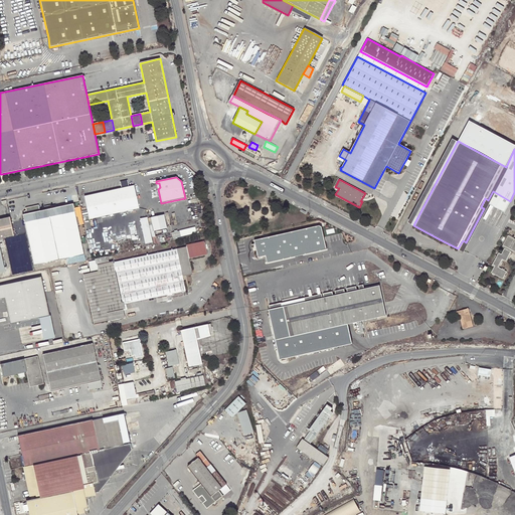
[(134,183),(84,194),(90,217),(140,207),(134,183)]
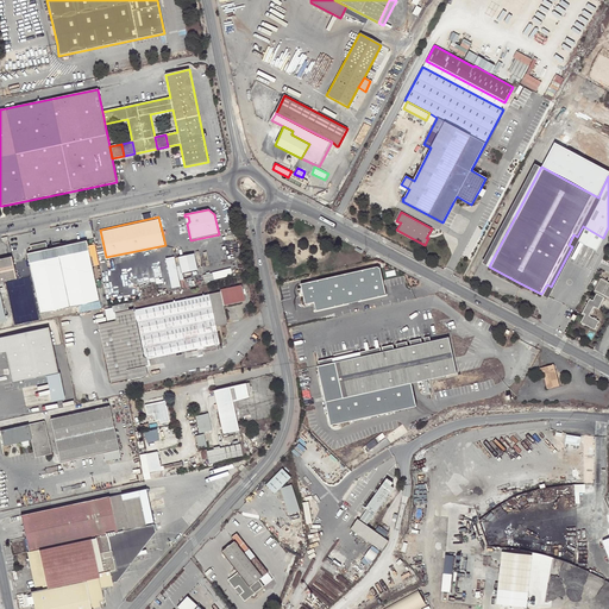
[(597,251),(603,238),(583,226),(577,237),(576,239),(597,251)]
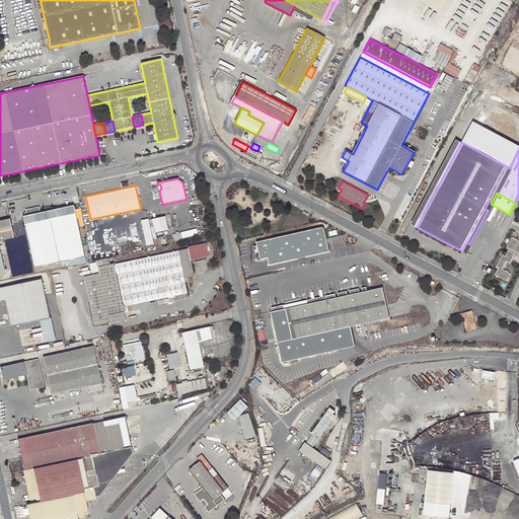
[(84,256),(73,206),(51,210),(45,212),(22,216),(33,268),(66,261),(84,256)]
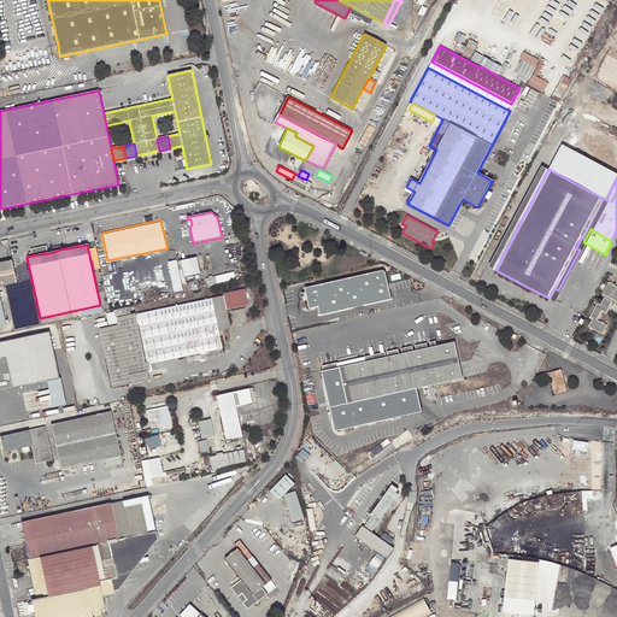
[(200,271),(197,256),(181,258),(184,275),(200,271)]
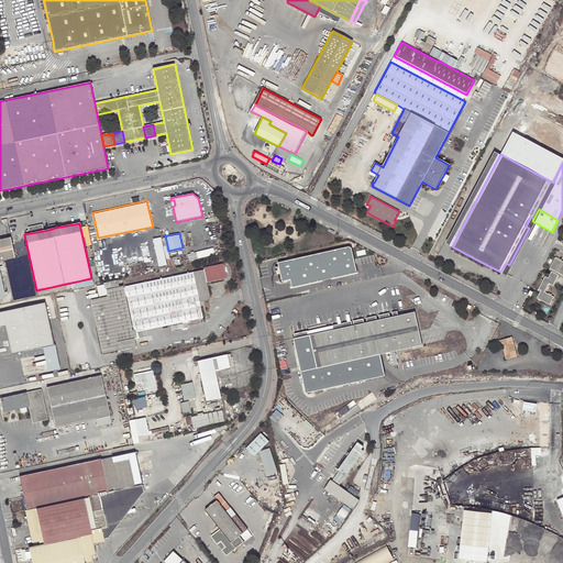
[(161,265),(168,264),(163,236),(155,238),(161,265)]
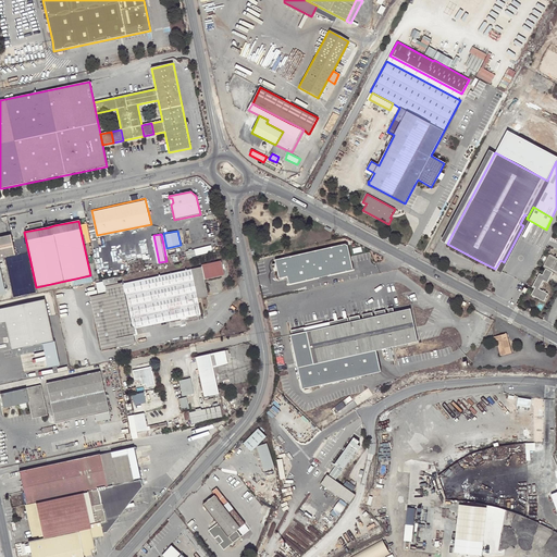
[(0,295),(5,294),(0,269),(0,257),(1,257),(1,258),(15,256),(11,235),(0,237),(0,295)]
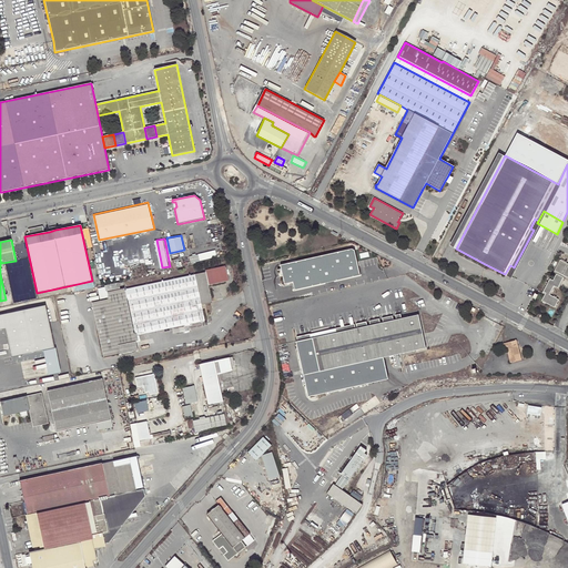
[(356,246),(281,263),(284,282),(294,280),(296,288),(363,274),(356,246)]
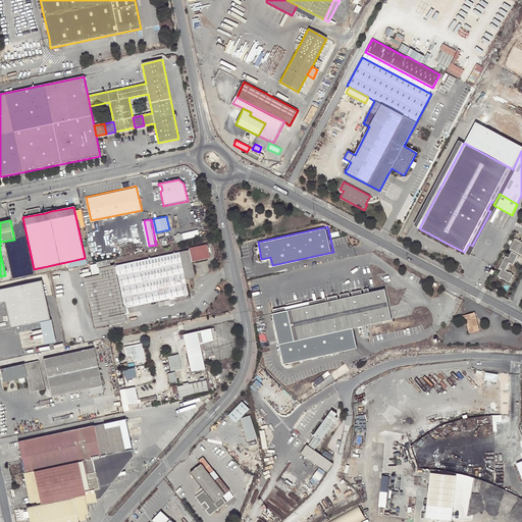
[(175,235),(176,240),(200,236),(200,230),(175,235)]
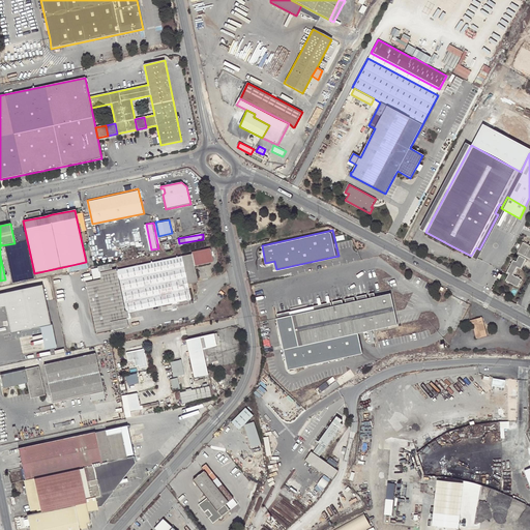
[(529,245),(523,242),(518,252),(529,257),(529,245)]
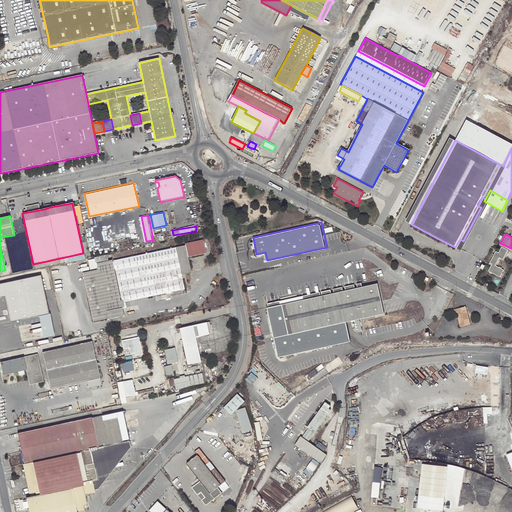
[(112,262),(112,261),(96,264),(98,270),(94,270),(104,320),(108,319),(109,320),(110,319),(110,321),(121,318),(121,317),(124,316),(122,308),(114,270),(115,269),(122,303),(184,289),(181,274),(191,272),(187,257),(206,253),(203,239),(185,243),(185,245),(113,261),(113,262),(112,262)]
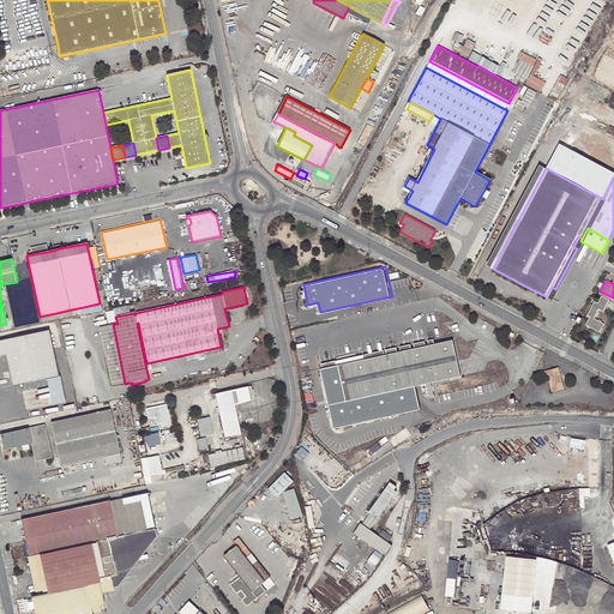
[(613,302),(613,298),(600,292),(599,294),(601,296),(608,300),(613,302)]
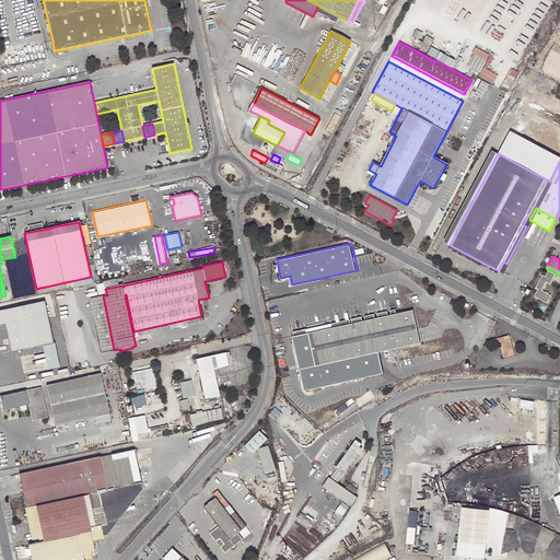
[(534,296),(546,303),(550,295),(541,290),(546,281),(549,283),(555,273),(548,270),(545,276),(543,275),(535,288),(538,289),(534,296)]
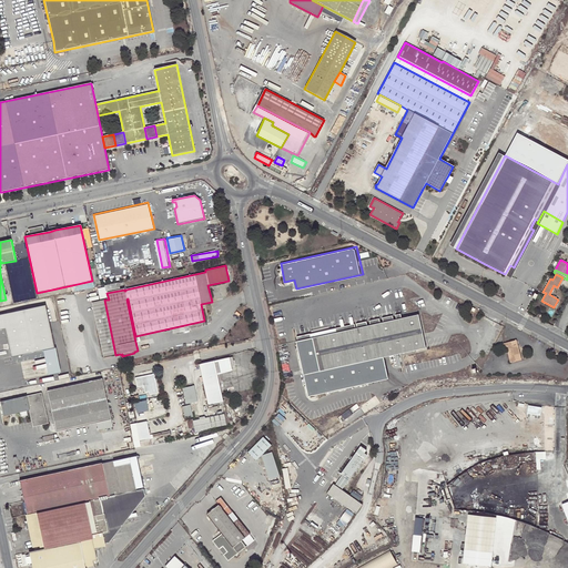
[(94,287),(92,281),(72,285),(74,292),(94,287)]
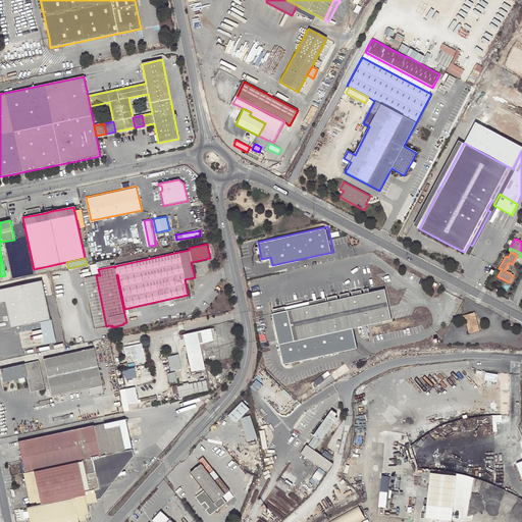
[(96,275),(92,276),(85,278),(95,328),(106,326),(96,275)]
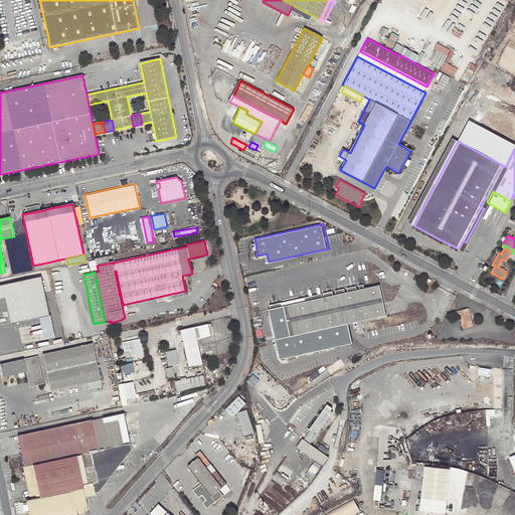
[(39,319),(49,316),(41,277),(0,284),(0,298),(5,297),(11,330),(40,324),(40,322),(39,319)]
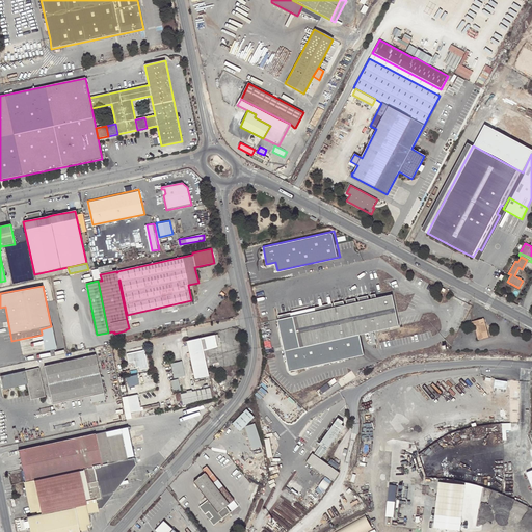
[(392,295),(388,296),(394,327),(399,326),(392,295)]
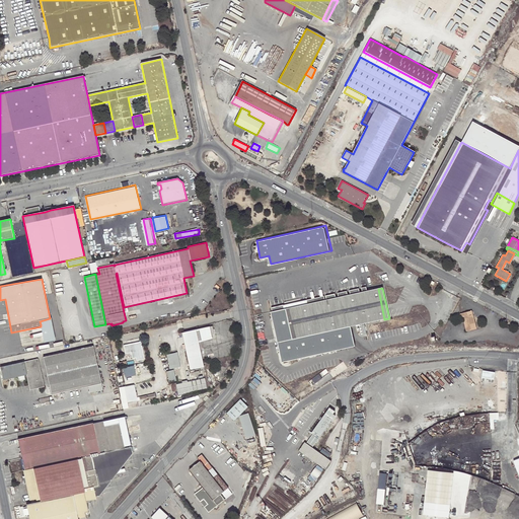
[(284,363),(357,346),(352,326),(384,319),(378,289),(367,291),(362,292),(359,293),(350,295),(348,295),(338,297),(336,298),(326,300),(319,302),(314,303),(272,311),(284,363)]
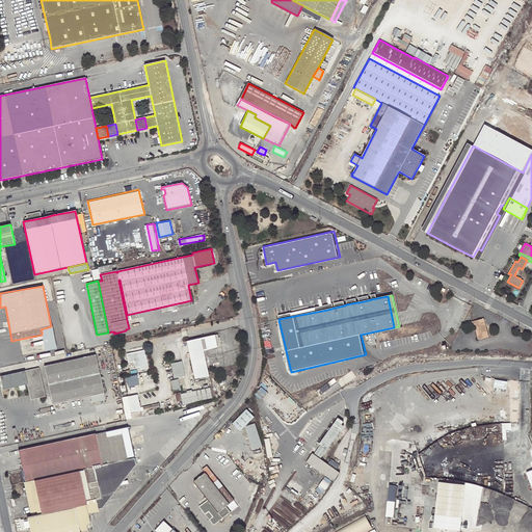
[(474,325),(478,340),(488,337),(483,319),(471,322),(472,325),(474,325)]
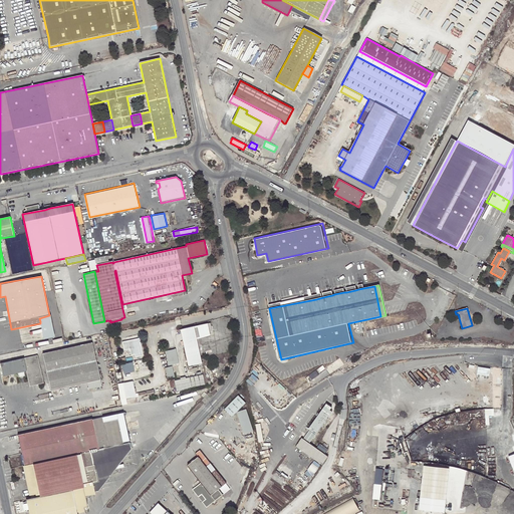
[(49,315),(39,318),(40,321),(44,338),(56,336),(49,315)]
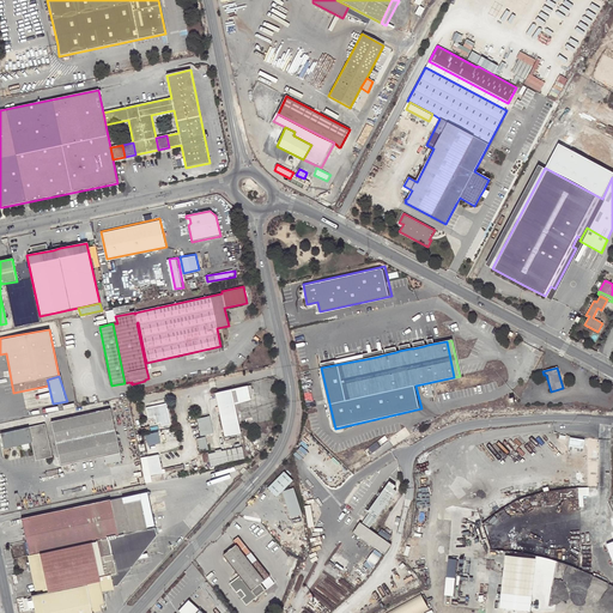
[(217,405),(218,408),(225,438),(240,435),(235,412),(238,412),(237,405),(250,401),(247,387),(214,394),(217,405)]
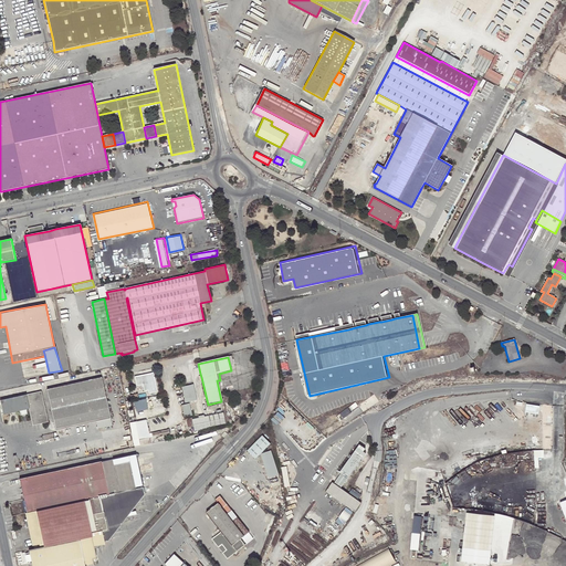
[(145,391),(148,390),(149,394),(158,391),(157,387),(155,388),(153,378),(155,377),(154,373),(135,377),(137,386),(144,385),(145,391)]
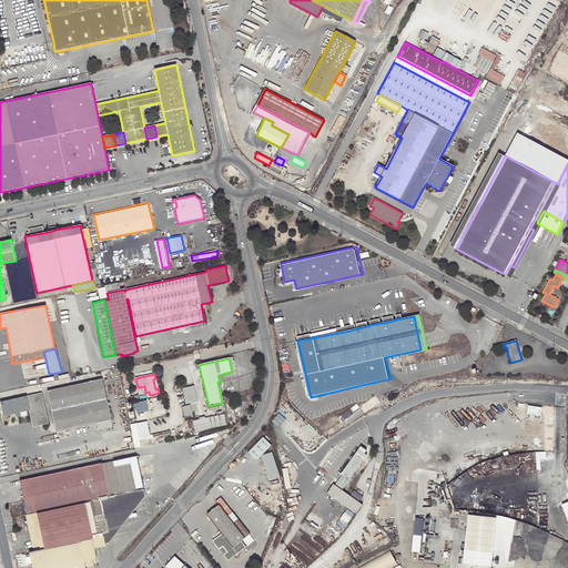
[(111,419),(102,378),(47,392),(57,432),(111,419)]
